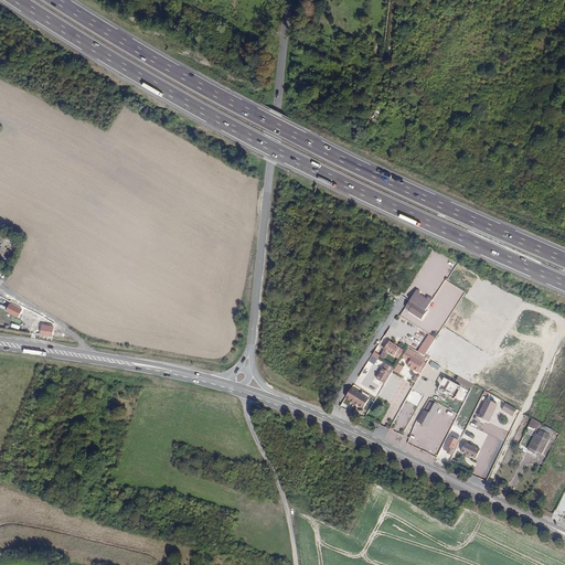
[(372,117),(375,119),(382,110),(377,107),(372,117)]
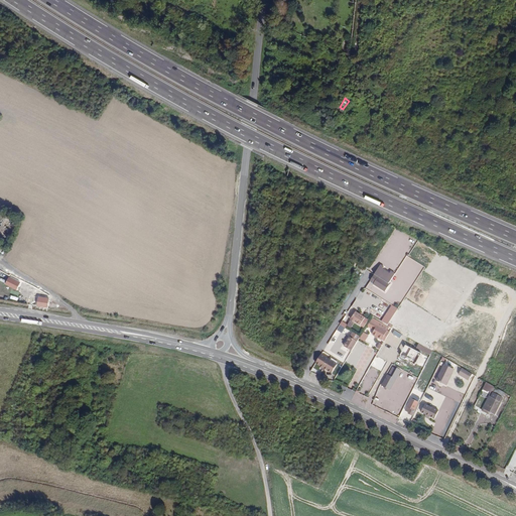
[(394,277),(404,260),(390,251),(379,268),(394,277)]
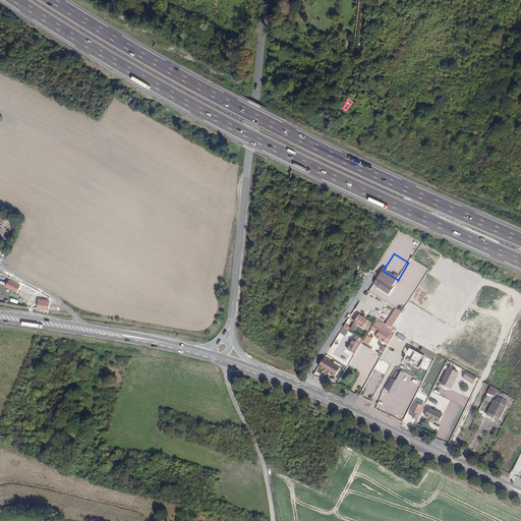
[(36,307),(46,308),(47,298),(38,296),(36,307)]
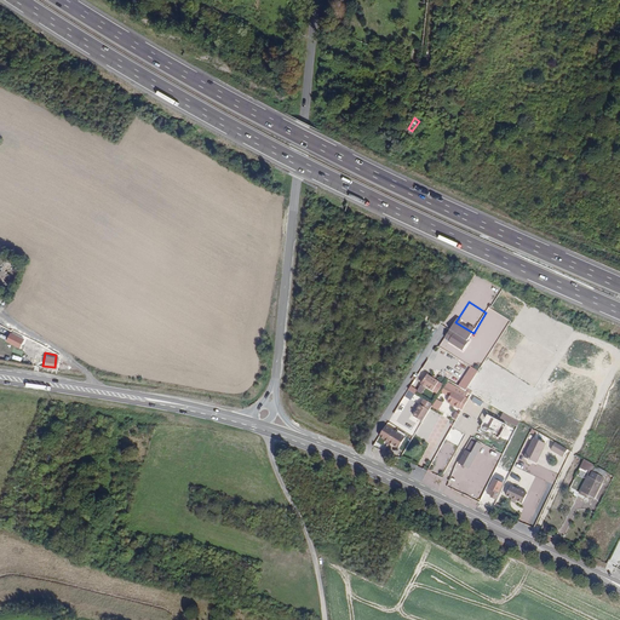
[(468,372),(459,386),(465,390),(475,377),(468,372)]
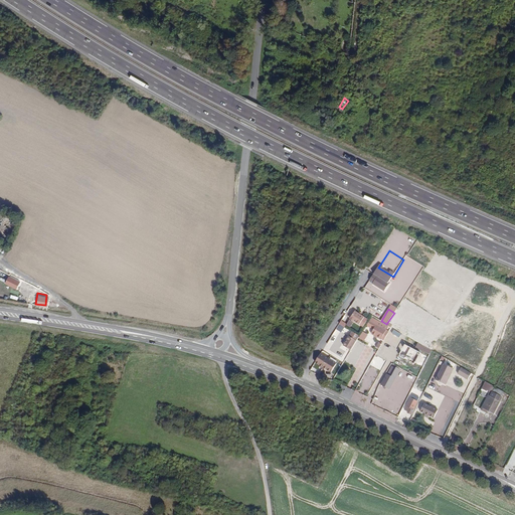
[(355,312),(350,319),(360,325),(364,317),(361,315),(358,314),(355,312)]
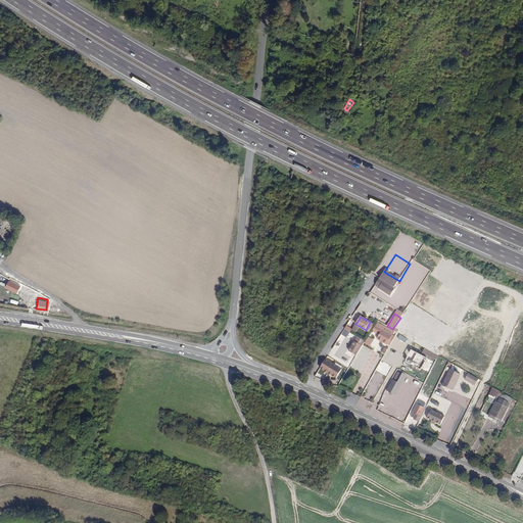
[(393,334),(389,332),(391,329),(378,323),(374,329),(381,333),(378,337),(389,343),(391,341),(392,341),(395,336),(393,334)]
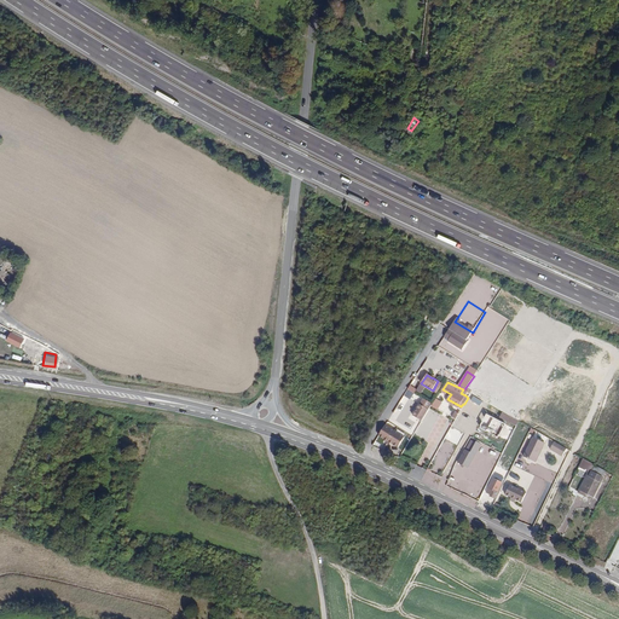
[(409,385),(389,421),(395,423),(399,415),(401,416),(404,412),(401,411),(409,397),(412,399),(417,389),(409,385)]
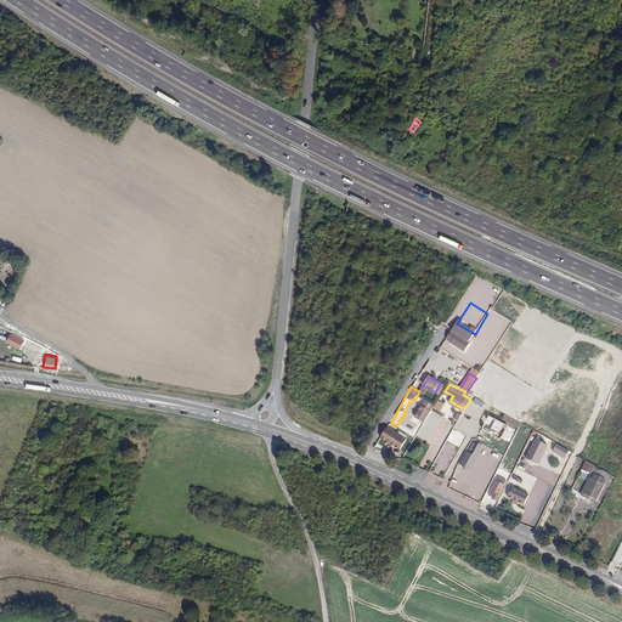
[(422,406),(414,417),(424,423),(430,411),(422,406)]
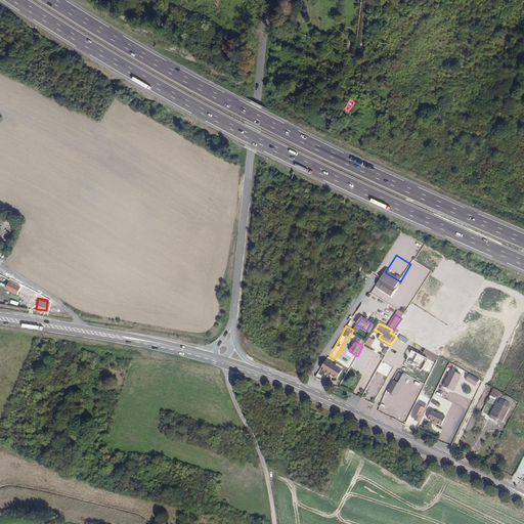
[(435,358),(437,355),(426,349),(424,351),(435,358)]
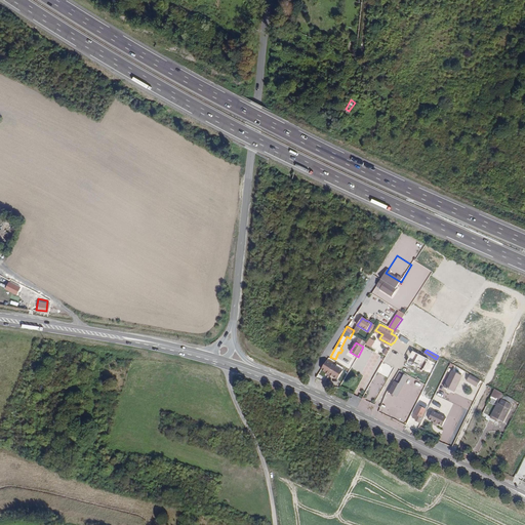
[(326,362),(320,370),(336,380),(342,372),(326,362)]
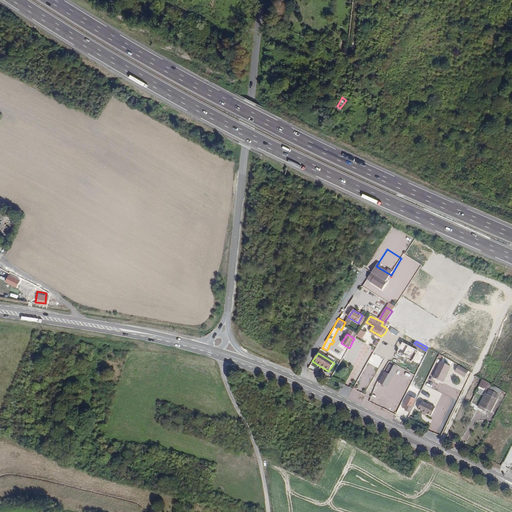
[(434,379),(442,383),(445,378),(444,376),(445,372),(448,371),(450,366),(441,362),(434,379)]
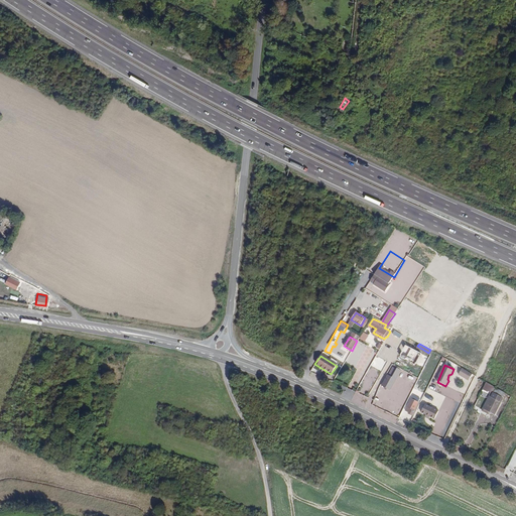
[(390,390),(394,383),(400,370),(397,368),(392,377),(388,375),(382,386),(390,390)]
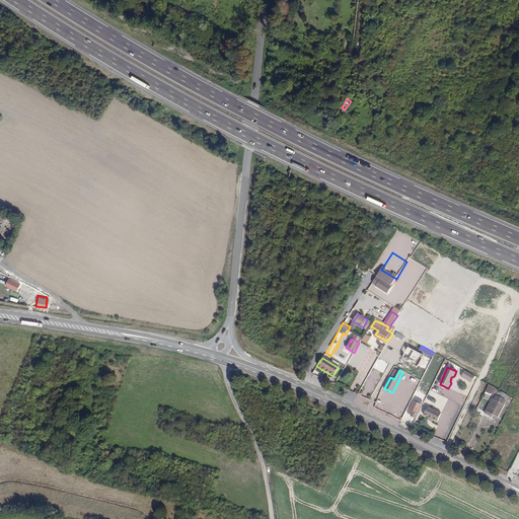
[(471,382),(474,376),(464,370),(461,376),(471,382)]
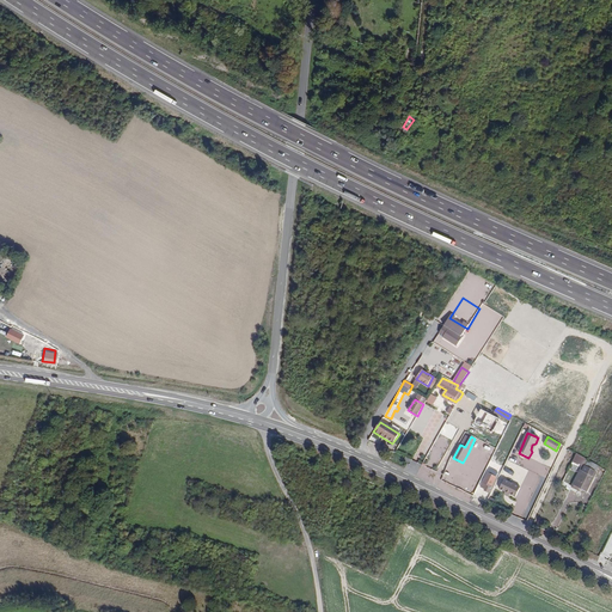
[(583,460),(586,458),(576,453),(573,461),(576,464),(579,458),(583,460)]
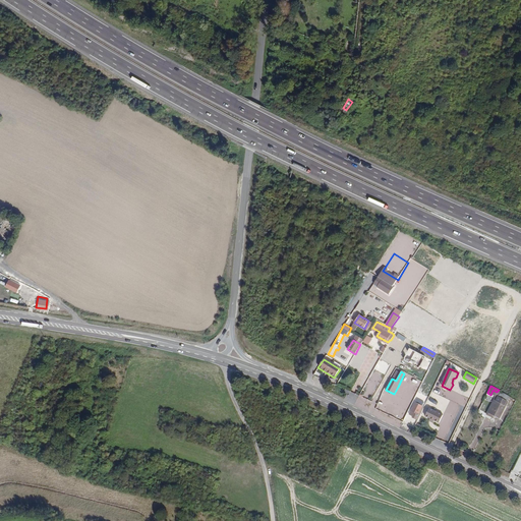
[(423,404),(425,405),(431,392),(427,390),(422,401),(417,399),(409,414),(412,416),(412,417),(415,419),(423,404)]
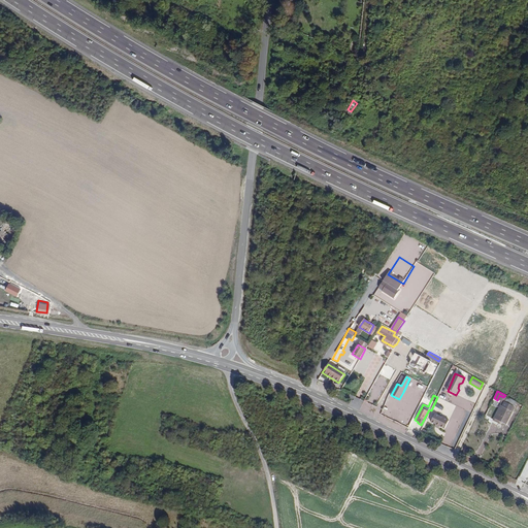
[(516,401),(507,397),(505,401),(514,406),(516,401)]
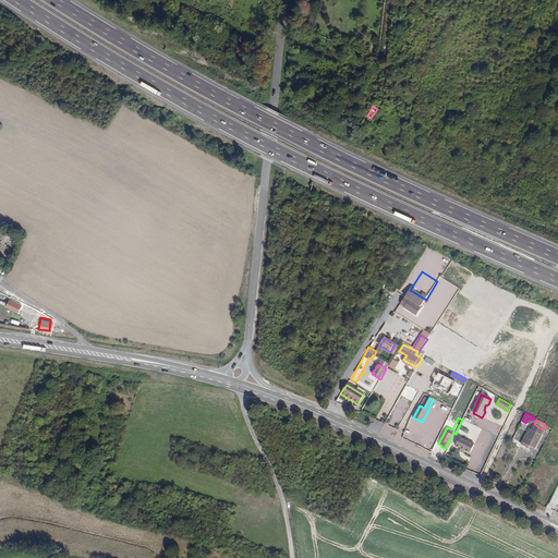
[(524,424),(521,423),(514,436),(518,437),(524,424)]
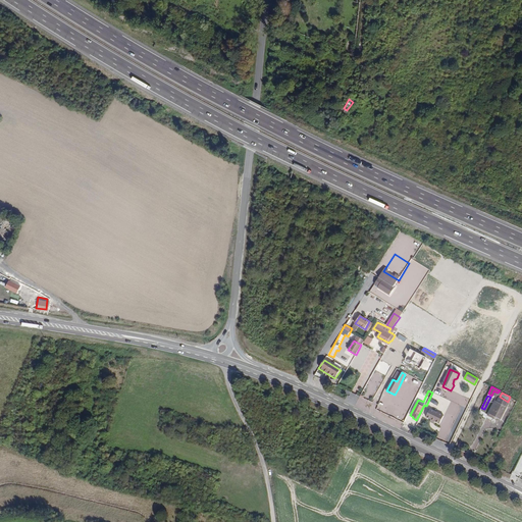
[(497,397),(488,413),(494,416),(494,417),(501,419),(507,407),(506,406),(508,402),(497,397)]
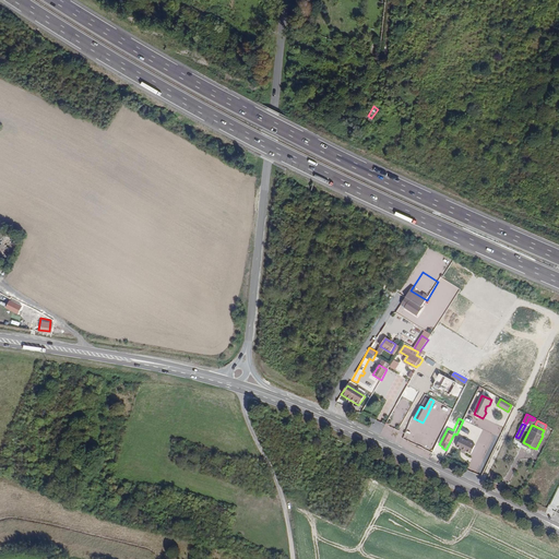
[(475,444),(461,437),(456,445),(462,449),(465,451),(472,453),(475,444)]
